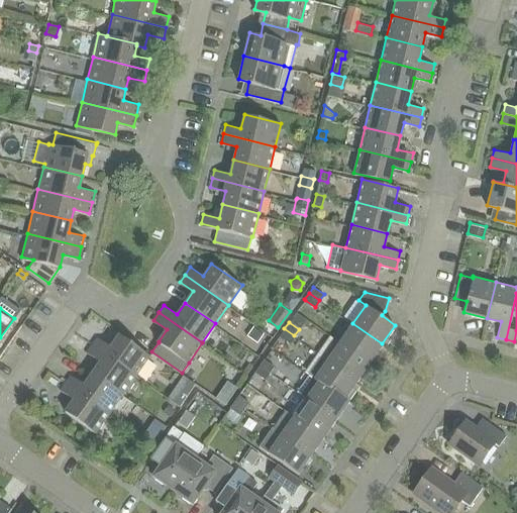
[(352,323),(340,341),(370,362),(382,343),(352,323)]
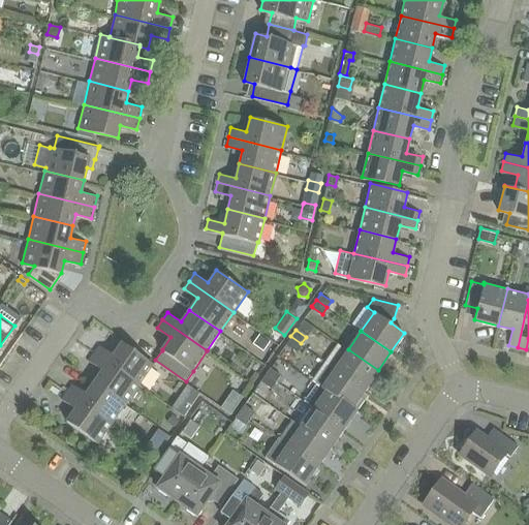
[(263,349),(270,340),(258,332),(252,342),(263,349)]
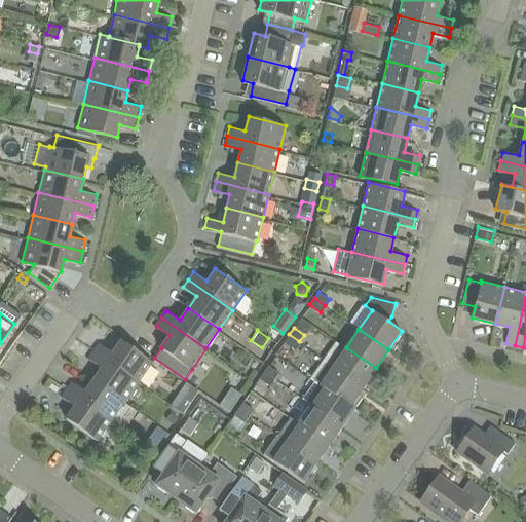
[(289,334),(285,341),(295,348),(299,341),(289,334)]
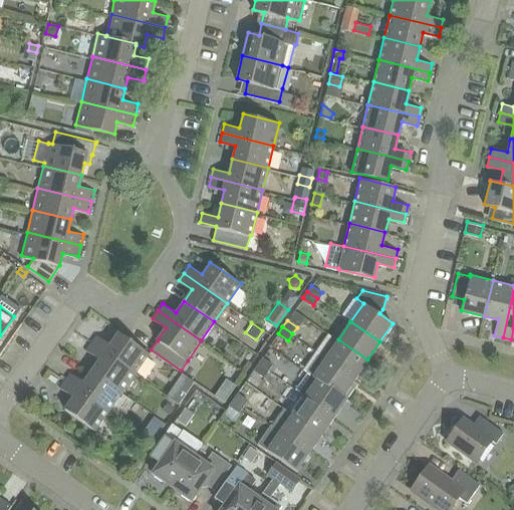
[(96,334),(91,341),(135,371),(149,352),(118,331),(109,343),(96,334)]
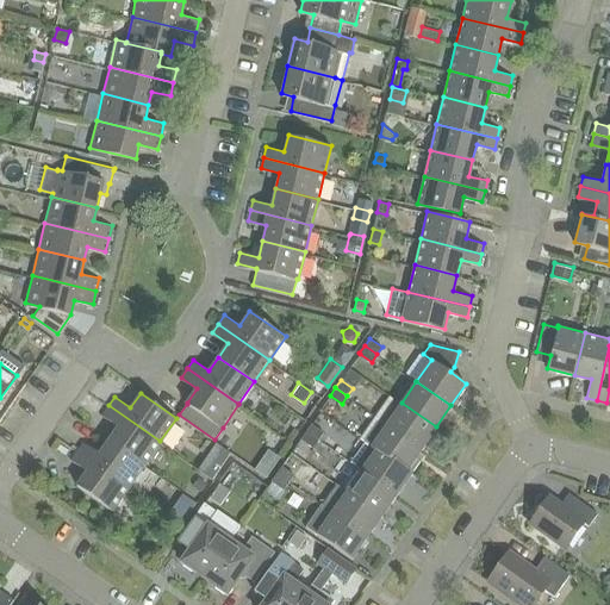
[(436,426),(402,403),(400,403),(390,394),(374,415),(421,448),(436,426)]
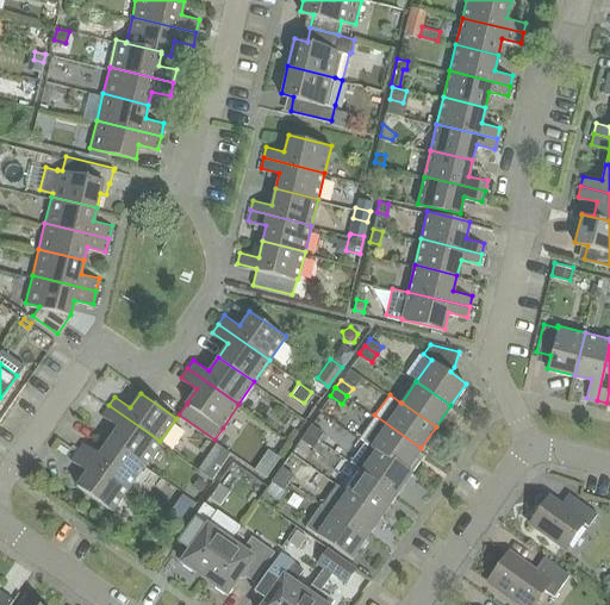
[(160,441),(109,405),(103,413),(118,424),(109,438),(144,463),(160,441)]
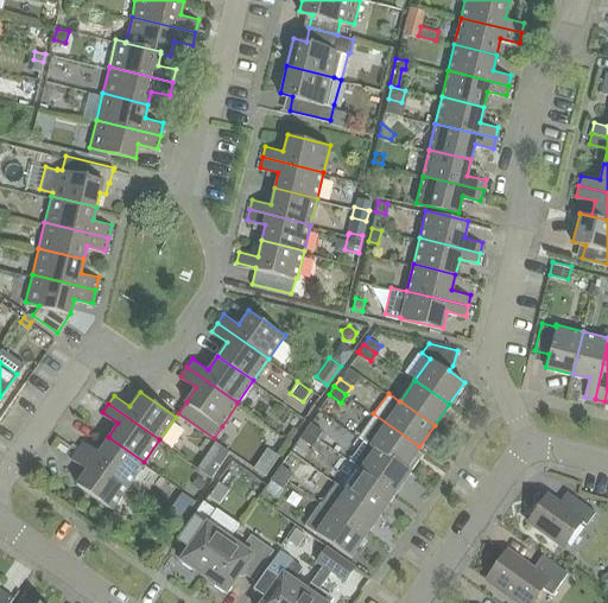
[(406,465),(419,446),(373,413),(358,436),(362,439),(374,448),(375,446),(405,467),(406,465)]
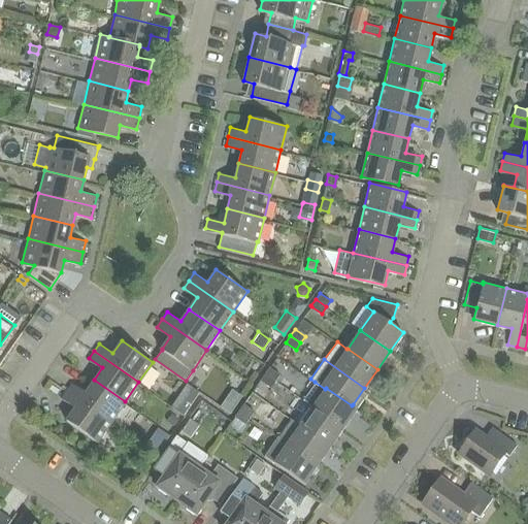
[(279,372),(269,365),(264,372),(275,380),(279,372)]
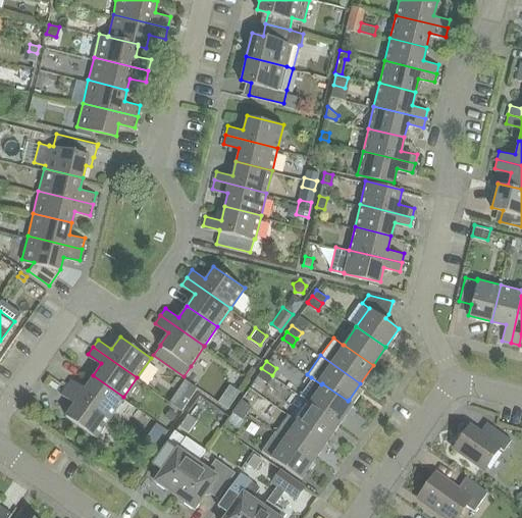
[(261,368),(257,374),(267,381),(272,375),(261,368)]
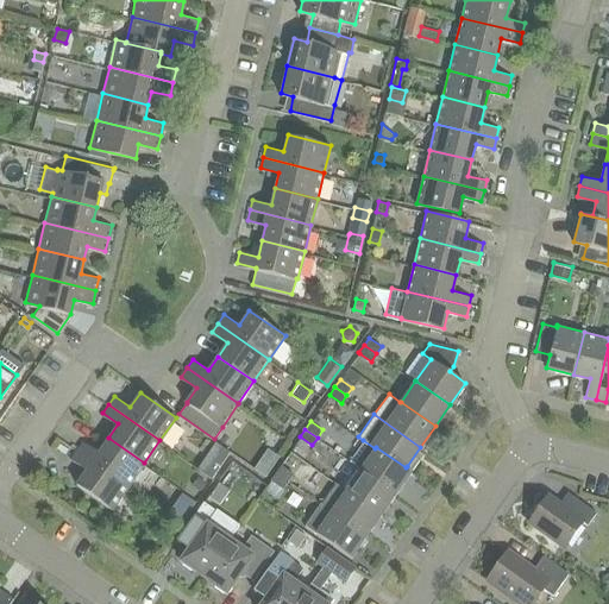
[(129,485),(144,463),(108,438),(99,451),(83,440),(77,448),(129,485)]
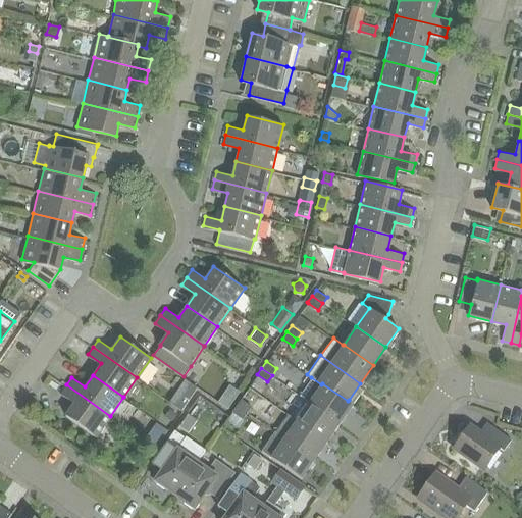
[(353,403),(349,400),(348,401),(322,383),(321,384),(311,377),(300,395),(309,402),(309,401),(338,422),(353,403)]
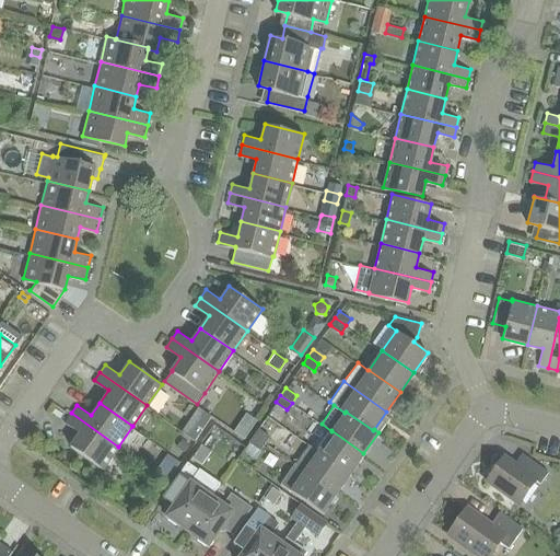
[(211,414),(200,406),(183,431),(195,438),(211,414)]
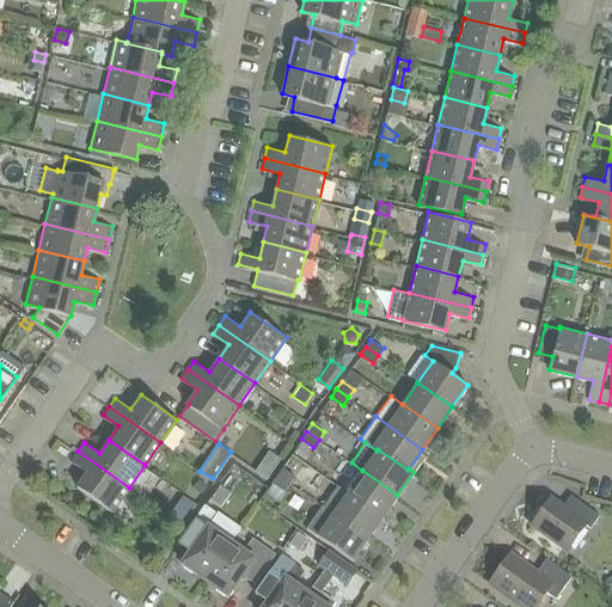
[(112,510),(129,488),(78,451),(71,460),(86,471),(77,485),(112,510)]
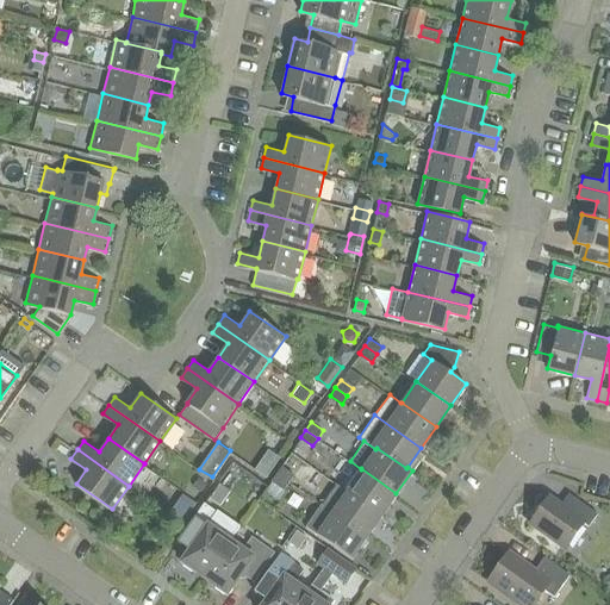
[(282,465),(281,465),(277,472),(288,480),(293,473),(282,465)]
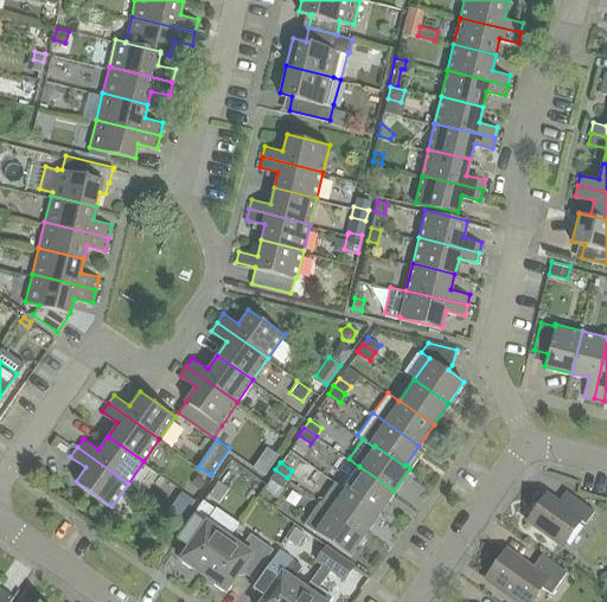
[(359,466),(359,467),(345,487),(379,511),(394,491),(359,466)]
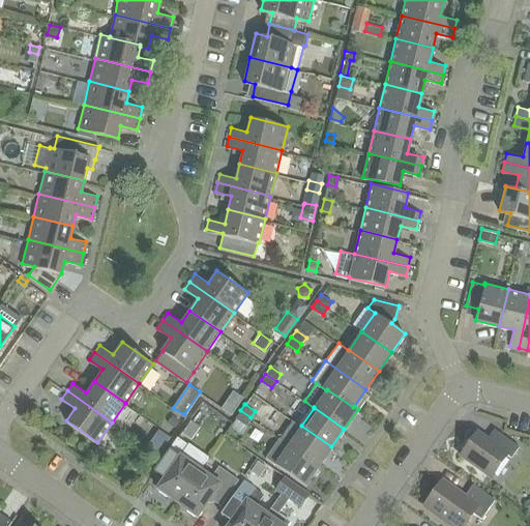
[(251,417),(240,410),(235,416),(236,417),(246,424),(251,417)]
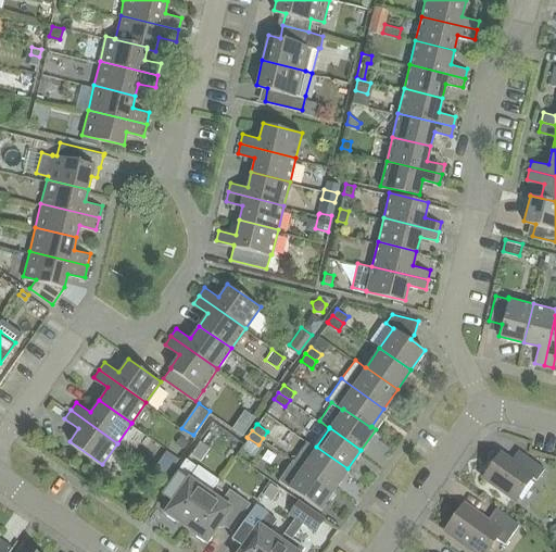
[(180,435),(176,441),(182,446),(187,439),(180,435)]
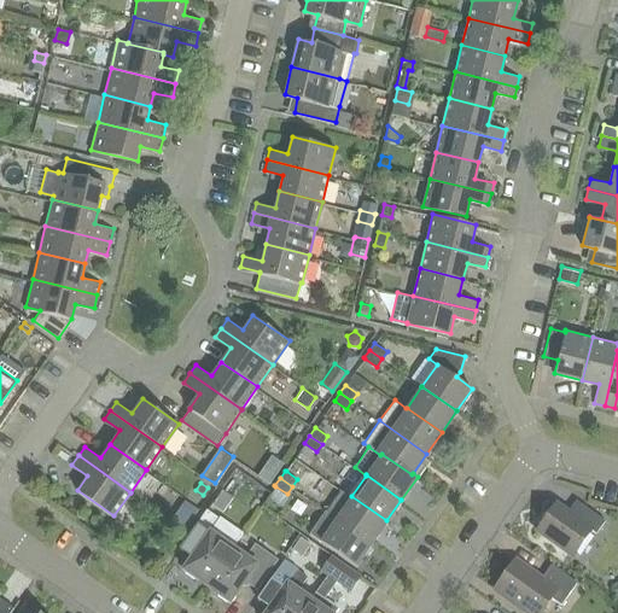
[(231,492),(222,486),(213,501),(220,507),(231,492)]
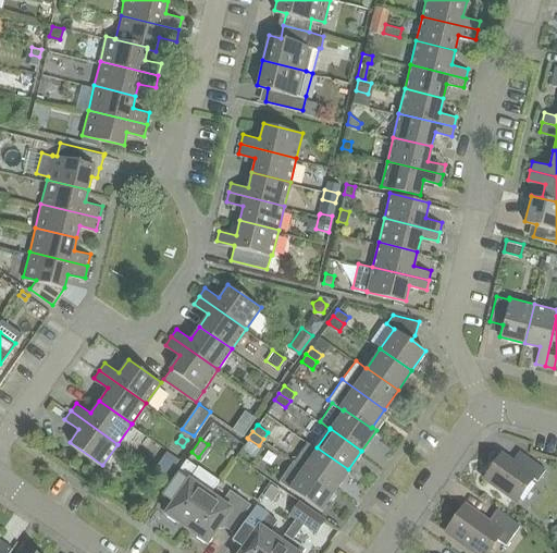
[(348,469),(317,447),(317,449),(306,440),(293,459),(335,489),(348,469)]
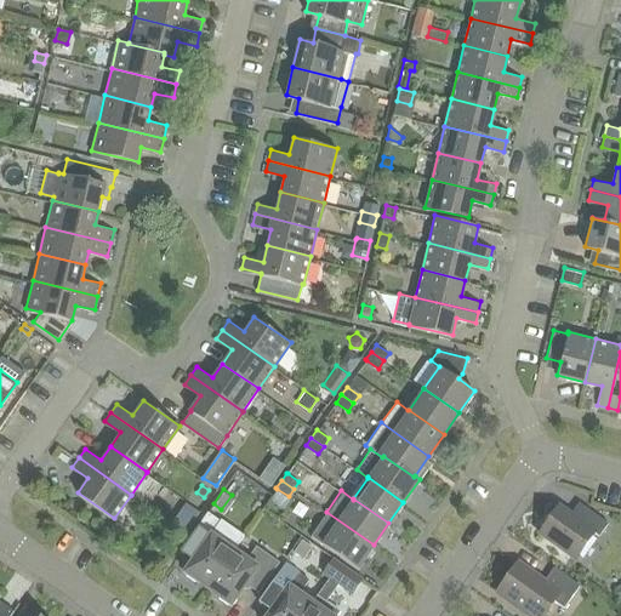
[(160,500),(153,509),(161,515),(169,506),(160,500)]
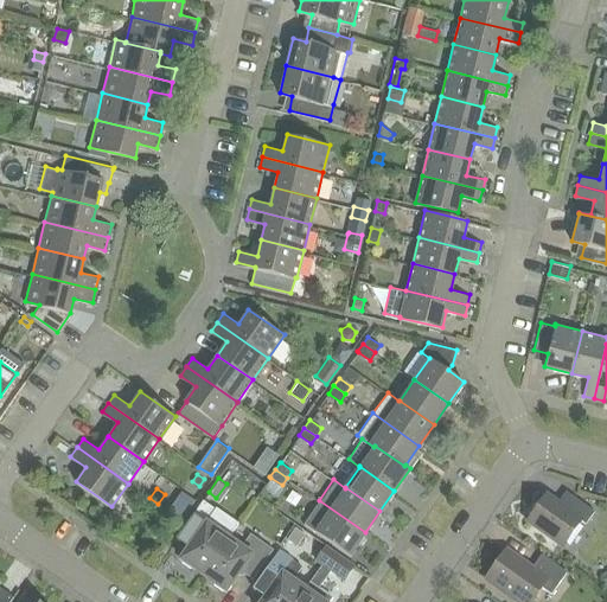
[(557,500),(545,492),(526,518),(563,543),(581,518),(586,522),(594,508),(566,488),(557,500)]
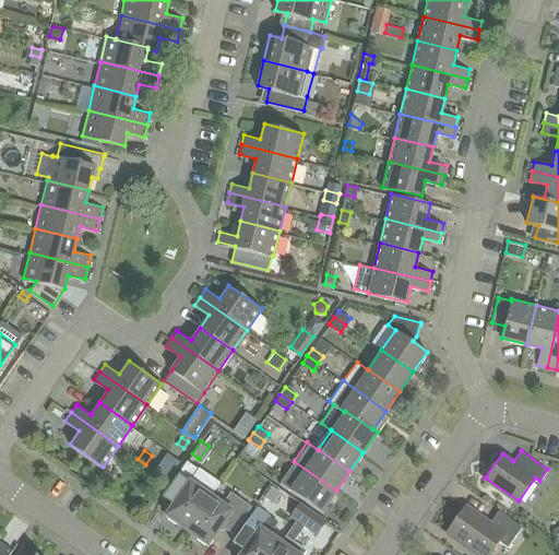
[(167,479),(180,460),(167,451),(154,470),(167,479)]
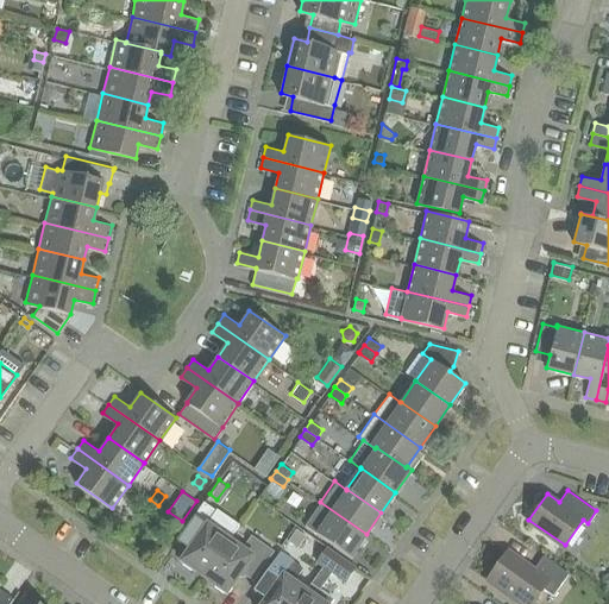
[(226,516),(203,501),(203,499),(182,529),(195,538),(180,559),(203,574),(228,538),(217,529),(226,516)]
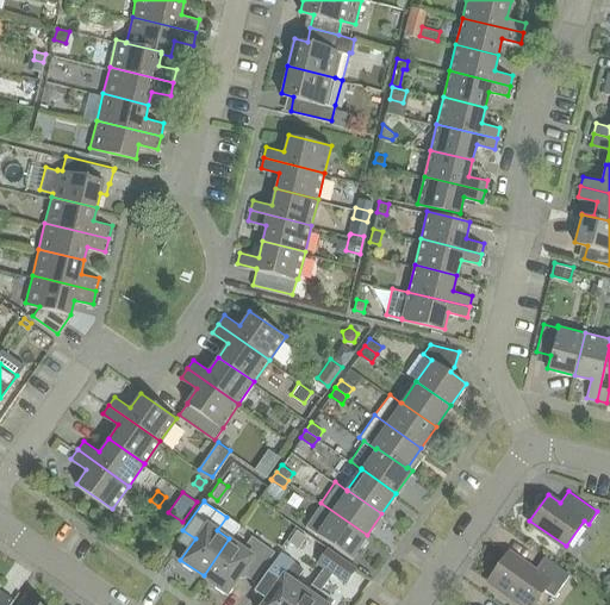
[(367,535),(321,503),(305,525),(352,557),(367,535)]
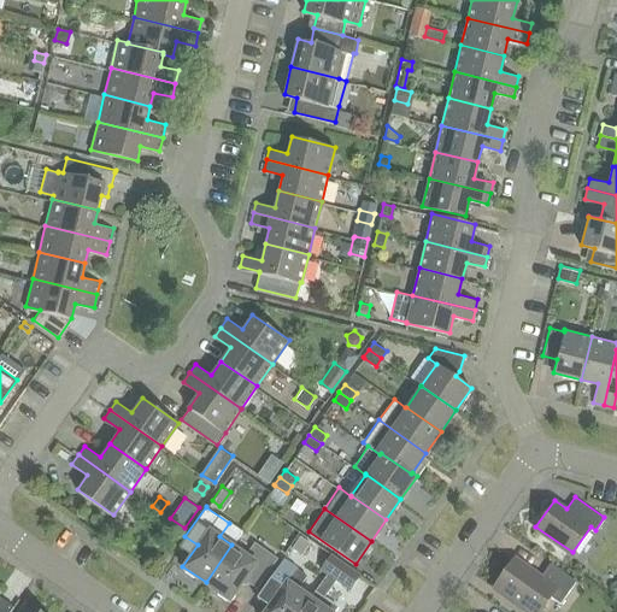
[(301,552),(309,541),(300,535),(292,546),(301,552)]
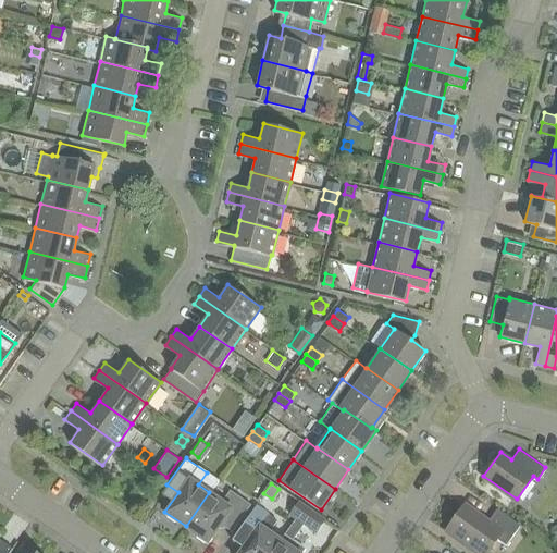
[(209,492),(186,526),(207,541),(220,521),(231,529),(250,502),(230,488),(221,500),(209,492)]
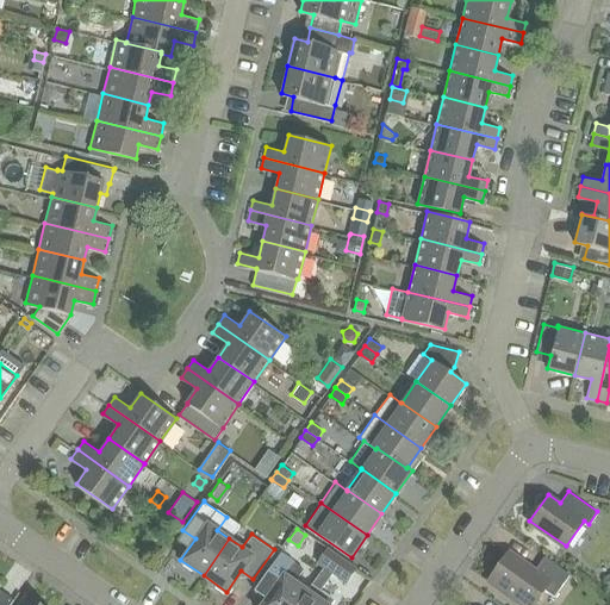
[(346,580),(355,567),(327,547),(317,560),(323,565),(332,571),(346,580)]
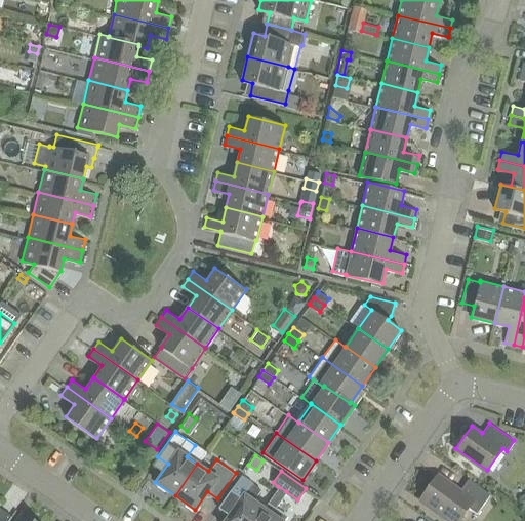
[(459,489),(438,474),(419,498),(450,520),(456,520),(468,506),(476,512),(490,493),(468,477),(459,489)]
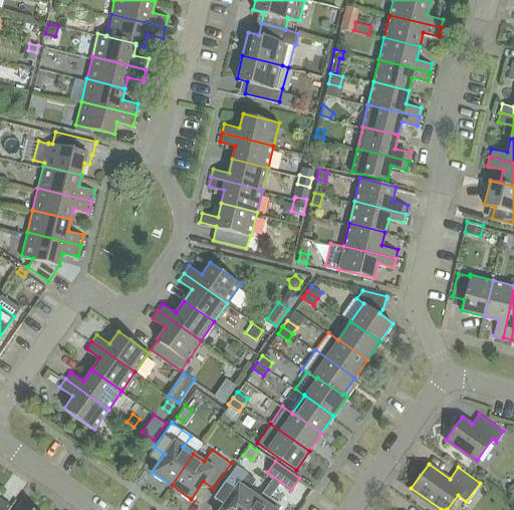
[(219,509),(248,509),(258,496),(247,489),(255,478),(236,465),(219,489),(229,497),(219,509)]
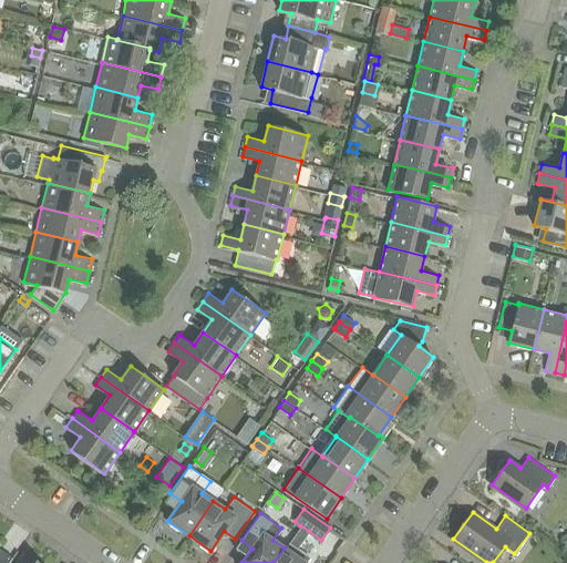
[(297,548),(309,531),(300,525),(285,548),(274,562),(305,562),(310,556),(297,548)]
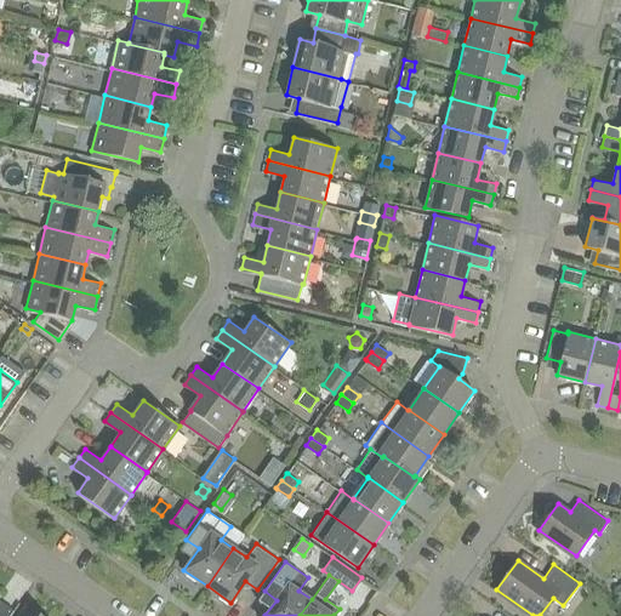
[(0,615),(7,615),(13,609),(0,599),(0,615)]
